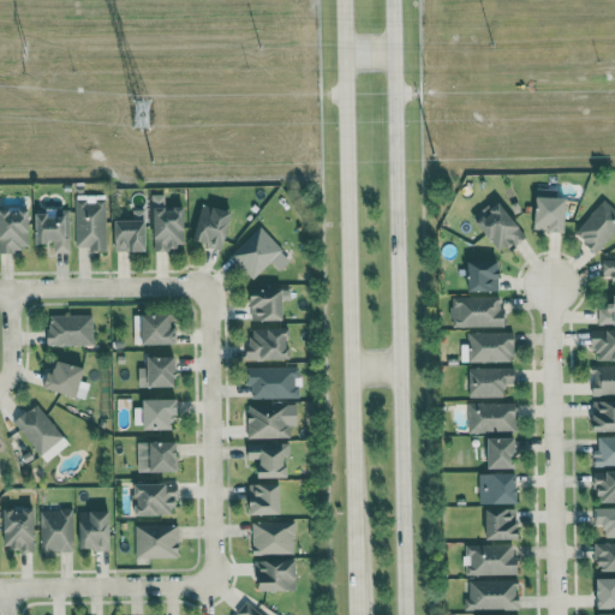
[(567,233),(568,198),(553,197),(553,190),(537,190),(536,228),(551,228),(550,232),(567,233)]
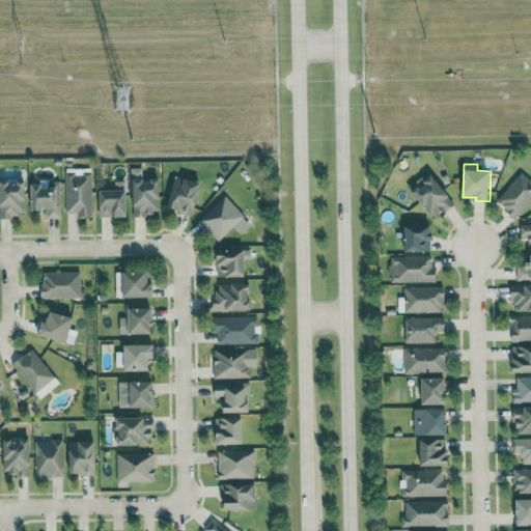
[(161,178),(143,178),(143,168),(133,168),(133,215),(160,215),(161,178)]
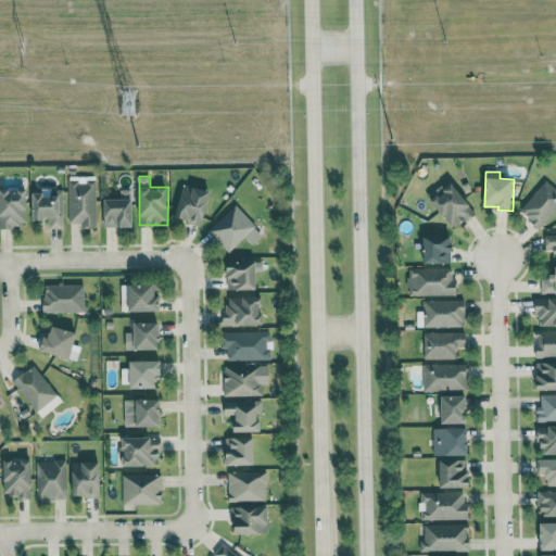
[(451,179),(428,193),(451,230),(474,216),(451,179)]
